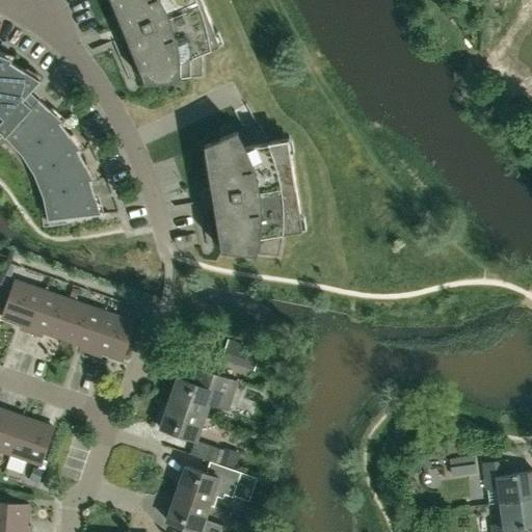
[(109,0),(121,25),(114,28),(122,47),(128,44),(141,78),(143,77),(145,84),(203,77),(203,53),(220,46),(202,0),(109,0)]
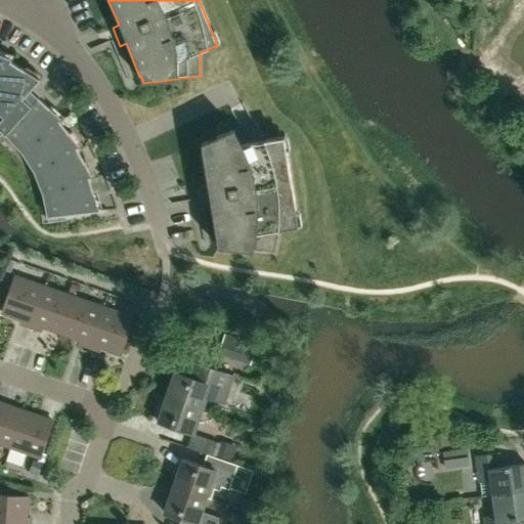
[(69,134),(59,122),(49,108),(30,91),(41,80),(39,78),(25,70),(10,61),(0,54),(0,105),(0,106),(0,135),(3,132),(6,135),(9,131),(18,140),(31,156),(33,160),(42,177),(44,181),(50,201),(51,205),(52,215),(52,217),(99,212),(99,210),(93,194),(89,178),(84,163),(77,148),(69,134)]
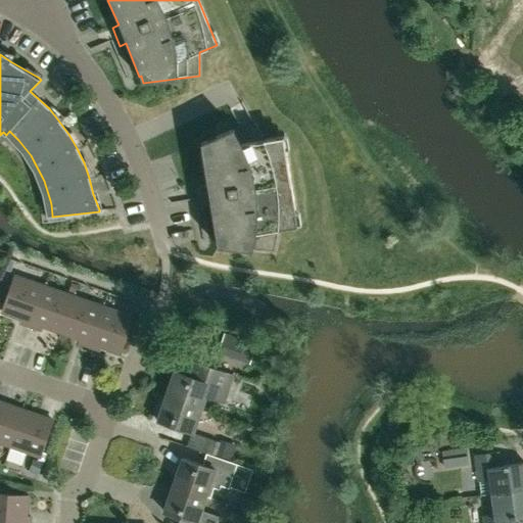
[(265,140),(252,120),(201,143),(202,150),(200,150),(206,185),(200,186),(203,205),(209,205),(216,240),(217,240),(218,247),(274,252),(279,230),(298,227),(284,137),(265,140)]
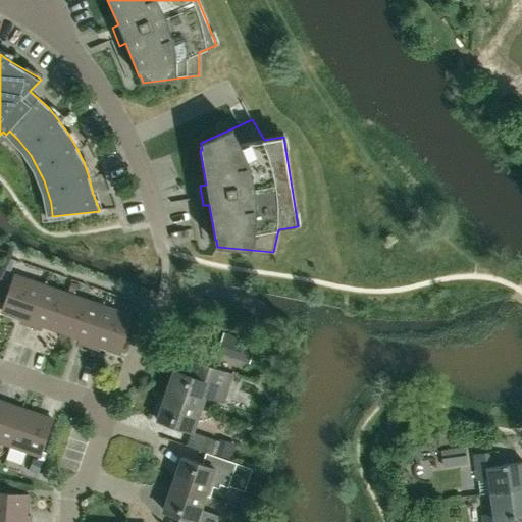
[(30,326),(44,286),(14,276),(12,282),(1,278),(0,281),(0,309),(2,310),(2,312),(20,319),(18,322),(30,326)]
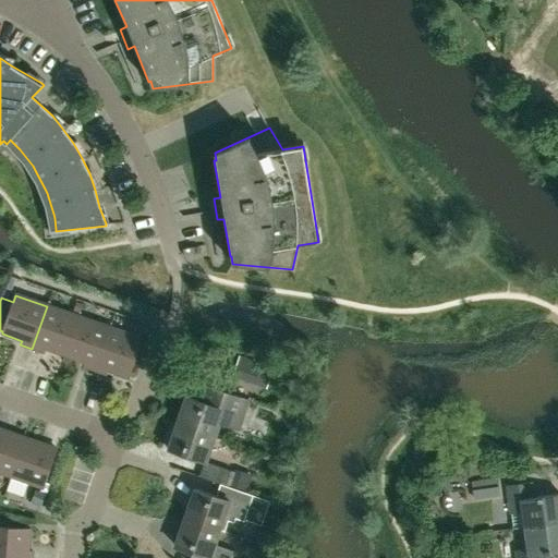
[(64,355),(77,317),(47,306),(32,349),(44,353),(45,349),(64,355)]
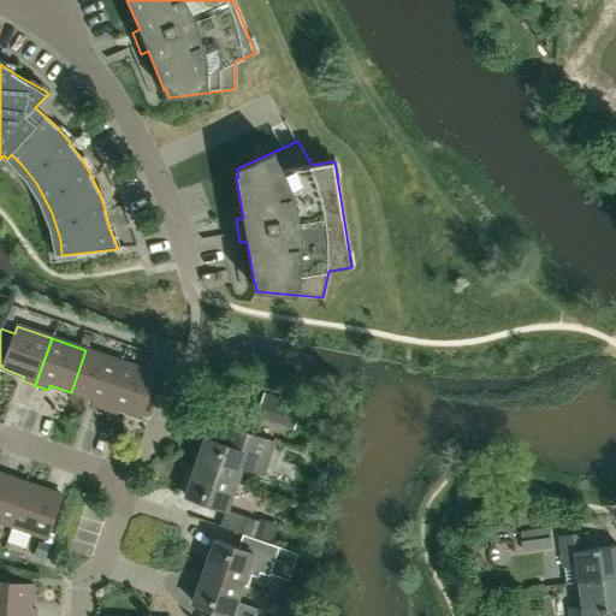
[(104,409),(120,362),(86,350),(71,392),(93,400),(90,404),(104,409)]
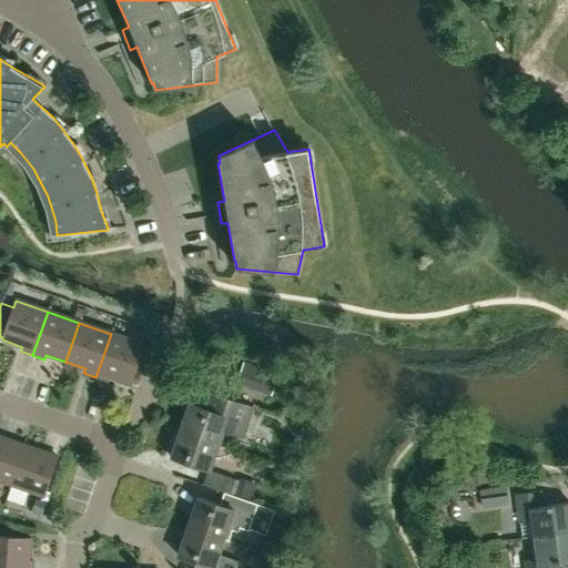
[(111,334),(95,377),(108,382),(109,377),(130,384),(143,346),(111,334)]
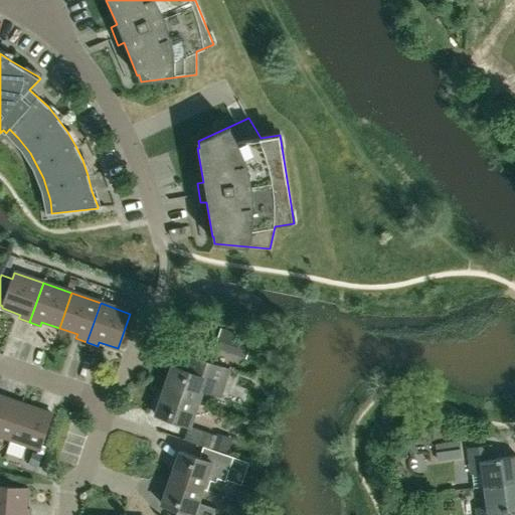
[(236,336),(221,330),(215,346),(231,351),(236,336)]
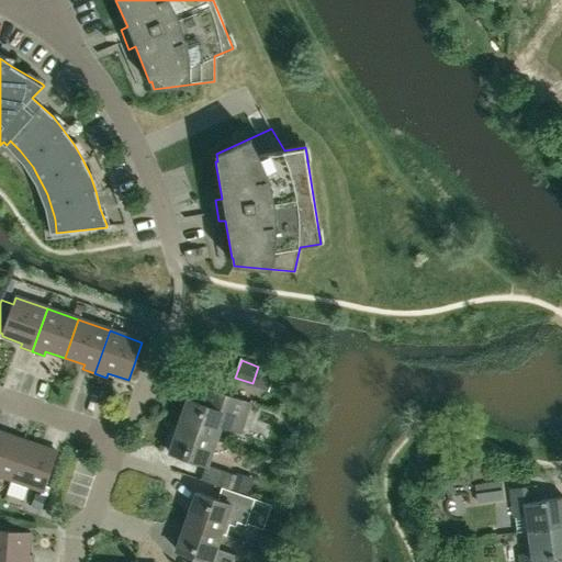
[(239,434),(249,404),(200,388),(194,403),(187,401),(178,427),(216,440),(221,427),(239,434)]
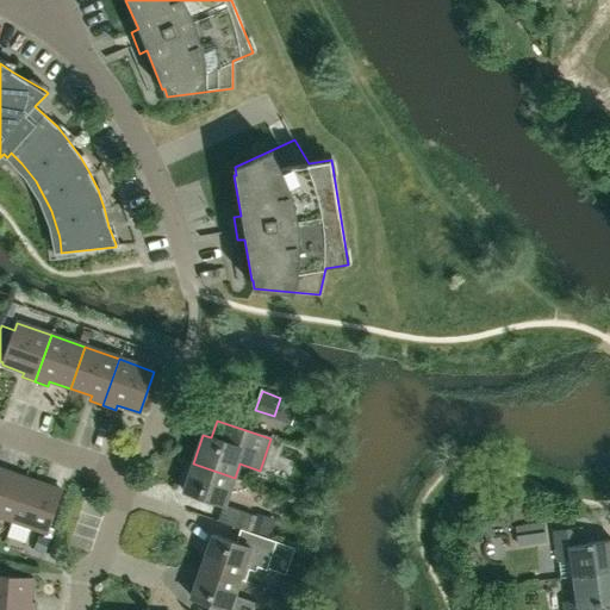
[(224,508),(225,506),(235,478),(193,464),(182,493),(212,504),(223,506),(224,508)]
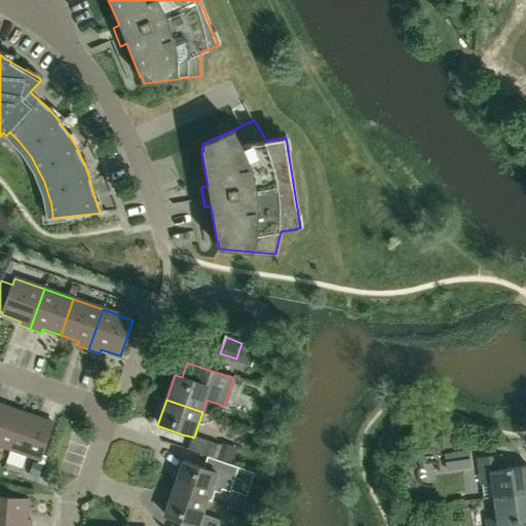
[(0,445),(10,449),(23,414),(0,405),(0,445)]
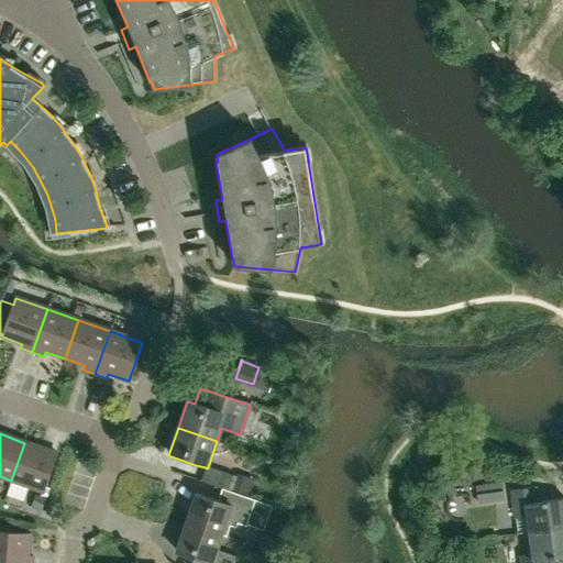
[(24,443),(11,481),(43,492),(56,454),(24,443)]
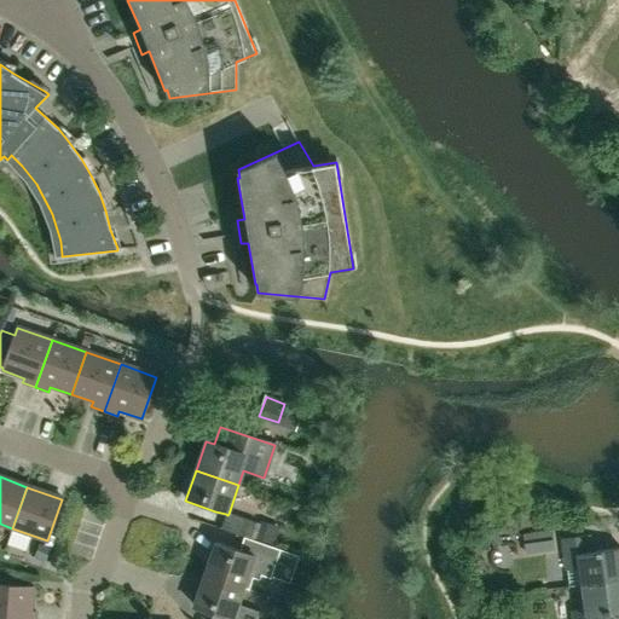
[(220,530),(243,537),(249,539),(258,542),(272,548),(279,526),(260,520),(259,525),(229,514),(227,515),(226,514),(220,530)]
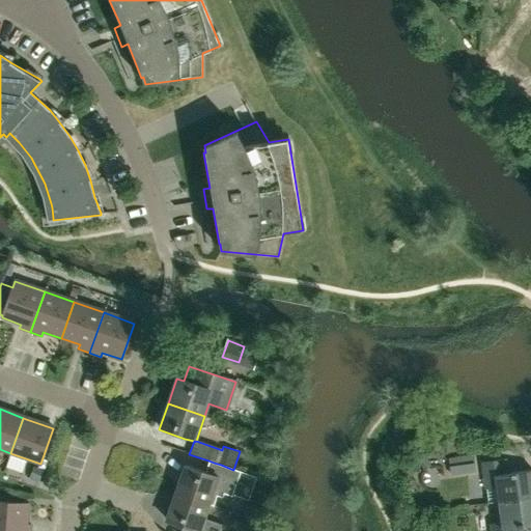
[(221,465),(214,463),(208,460),(204,473),(185,466),(175,494),(208,504),(214,505),(217,495),(223,497),(223,495),(231,497),(241,472),(233,470),(221,465)]
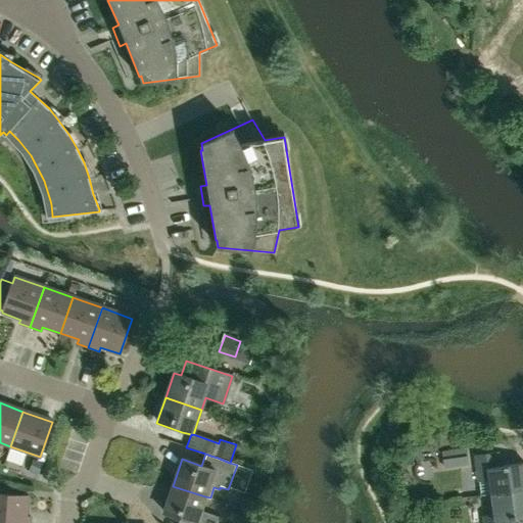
[(491,495),(522,490),(522,464),(501,467),(498,454),(475,457),(481,496),(491,495)]
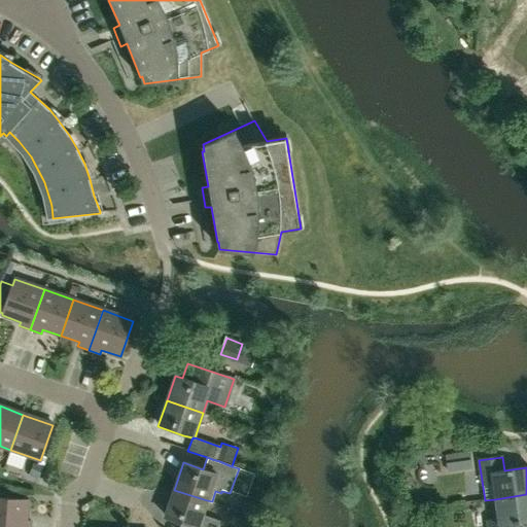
[(470,461),(448,464),(449,471),(471,468),(470,461)]
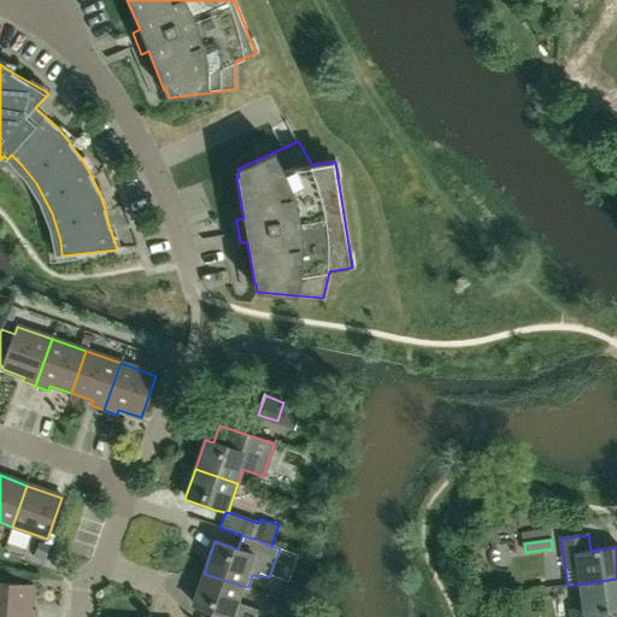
[(236,603),(242,586),(204,574),(193,605),(216,613),(215,616),(254,616),(257,610),(236,603)]
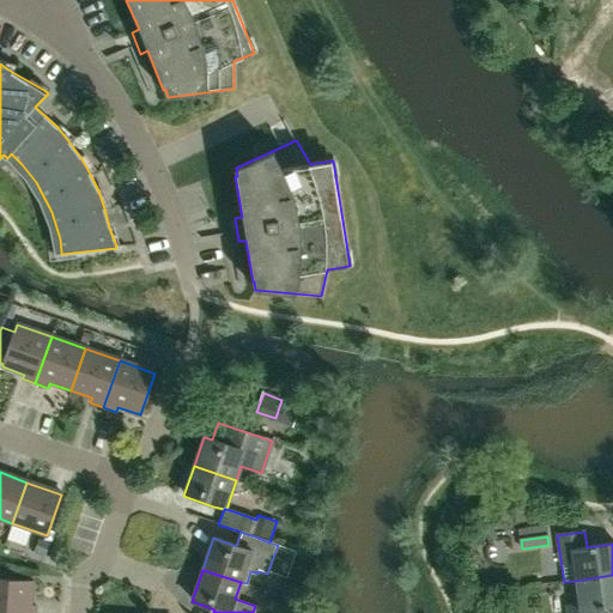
[(568,612),(600,612),(600,608),(612,606),(612,575),(576,581),(580,605),(568,607),(568,612)]
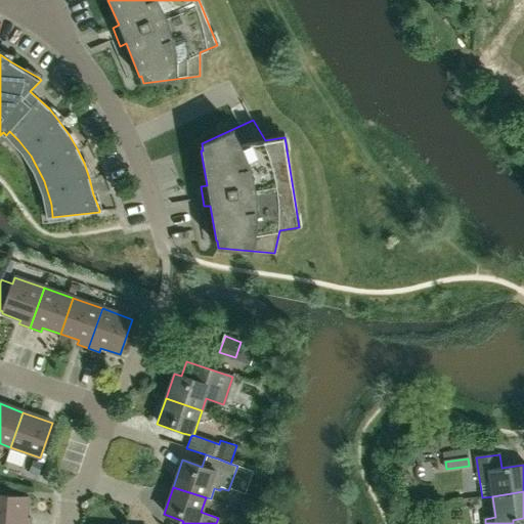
[(0,495),(0,523),(29,523),(30,518),(25,517),(27,498),(0,495)]
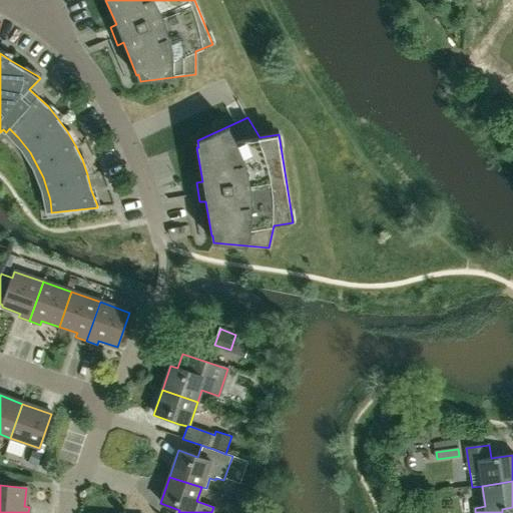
All buildings are outlined.
